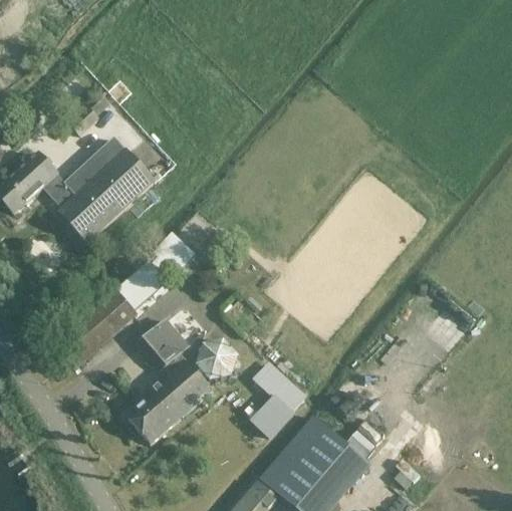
[(0,81),(2,83),(28,59),(0,28),(0,81)]
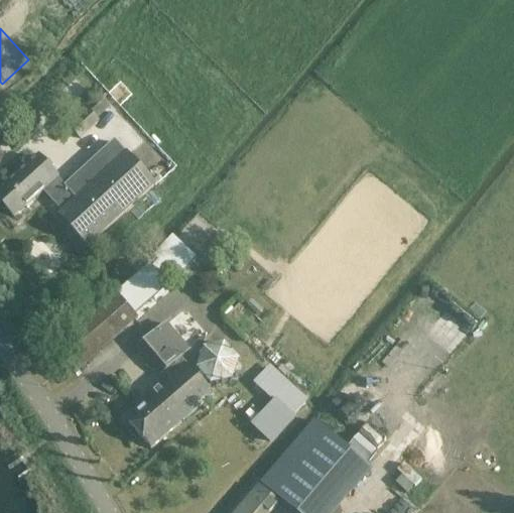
[(98,120),(89,110),(72,125),(81,135),(98,120)]
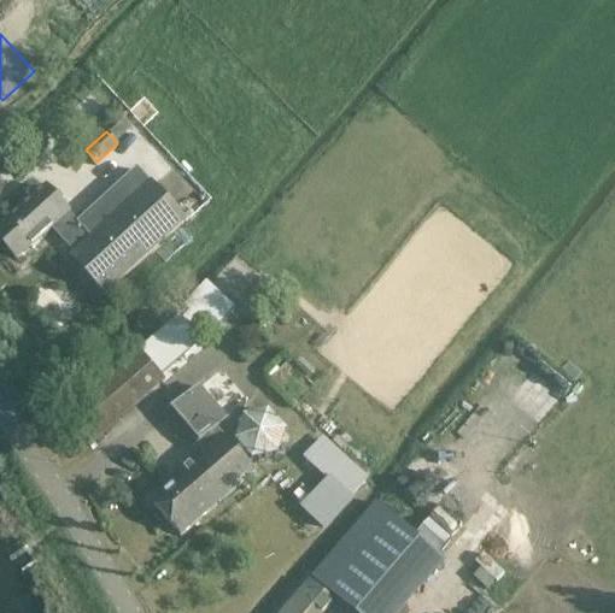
[(105,289),(185,217),(138,165),(78,218),(48,184),(0,227),(0,236),(17,255),(51,225),(75,252),(72,253),(105,289)]
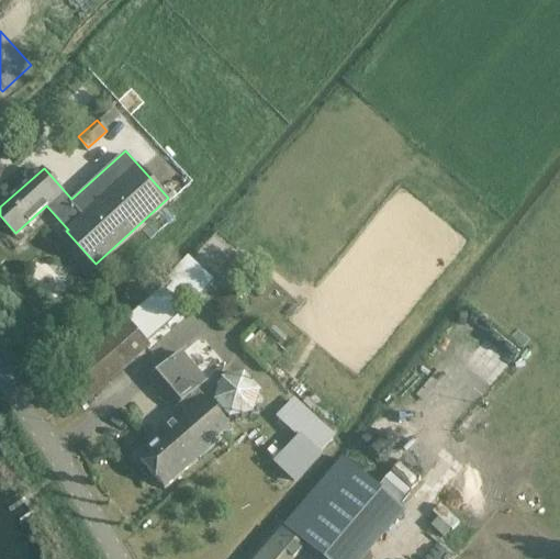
[(138,357),(115,331),(62,378),(85,404),(138,357)]
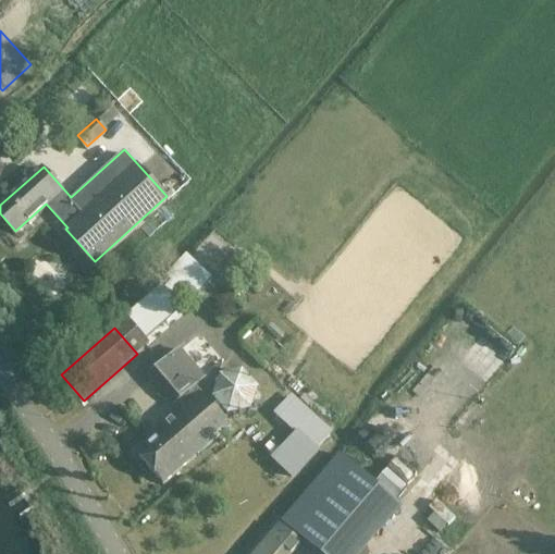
[(135,448),(164,483),(233,423),(204,390),(212,382),(180,347),(150,373),(181,409),(135,448)]
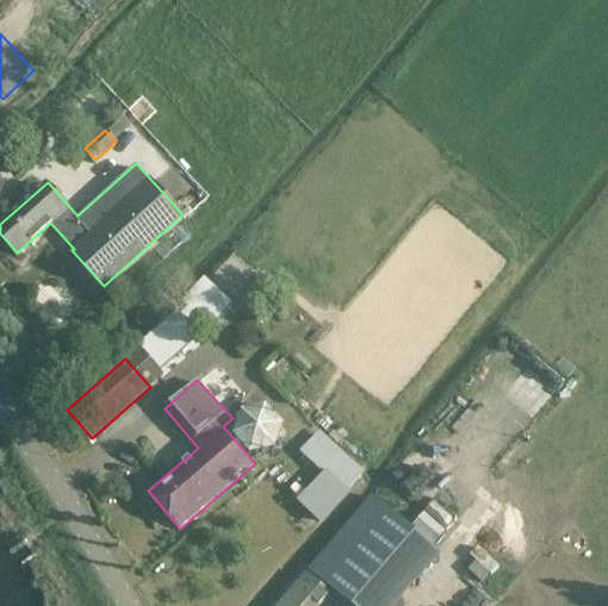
[(239,412),(231,435),(247,453),(270,448),(278,425),(262,407),(239,412)]
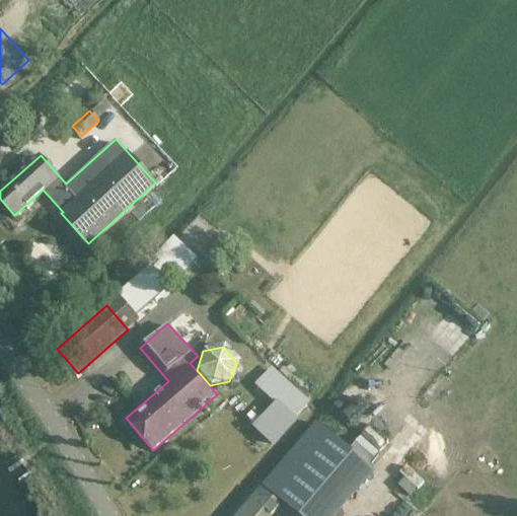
[(308,403),(273,367),(259,382),(282,404),(259,428),(273,442),(297,418),(296,416),(308,403)]
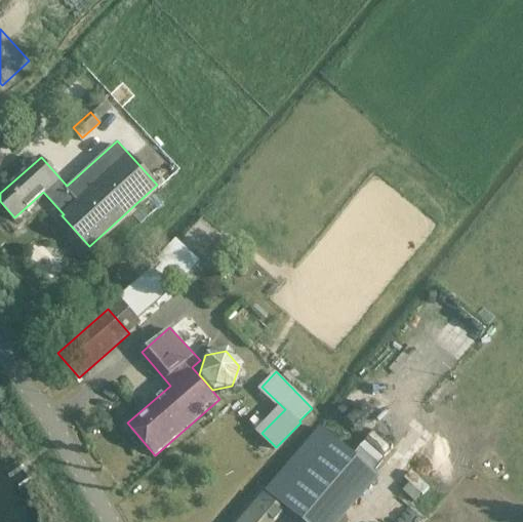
[(345,443),(322,425),(267,489),(289,508),(345,443)]
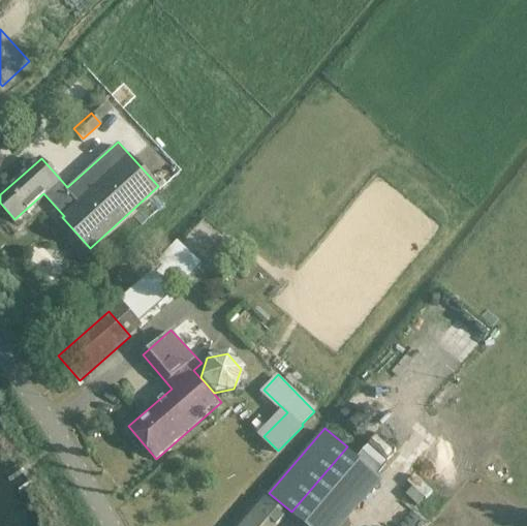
[(347,446),(291,512),(307,525),(336,525),(380,474),(347,446)]
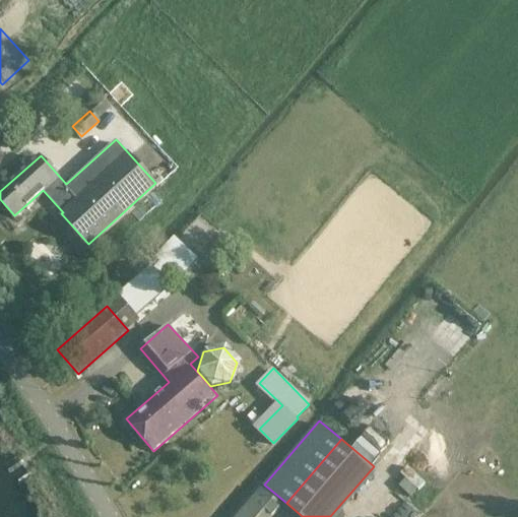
[(236,516),(273,516),(283,506),(264,488),(236,516)]
